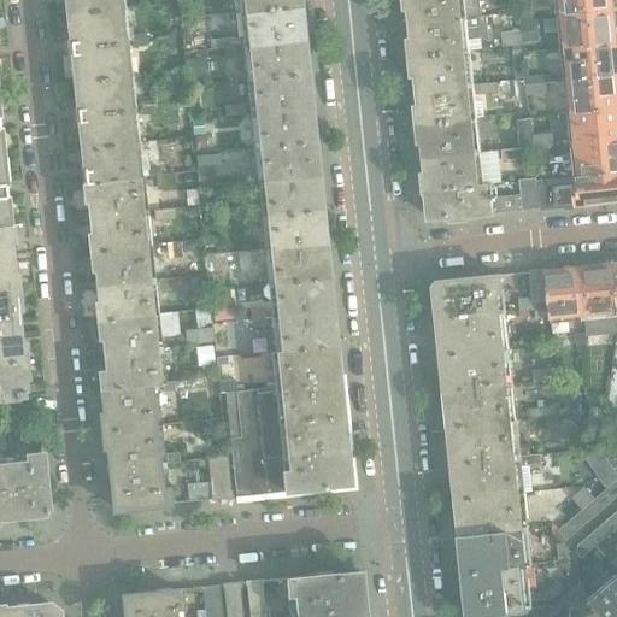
[(117,9),(116,0),(64,0),(65,15),(117,9)]
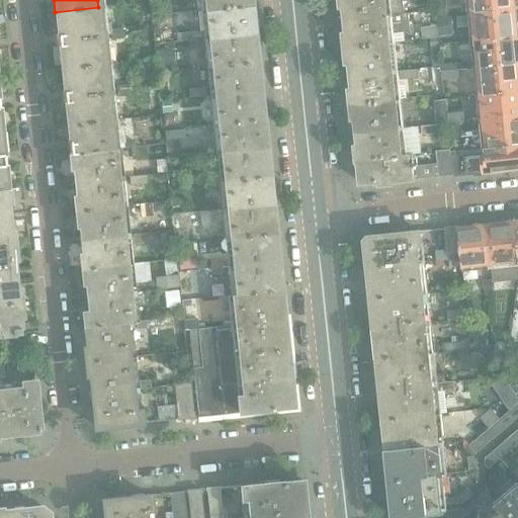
[(251,5),(250,0),(201,0),(202,10),(251,5)]
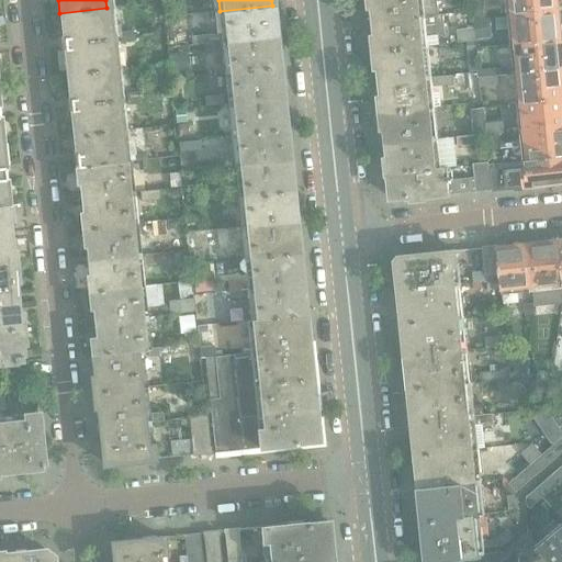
[(426,47),(420,0),(369,0),(370,7),(373,7),(377,36),(373,36),(374,52),(426,47)]
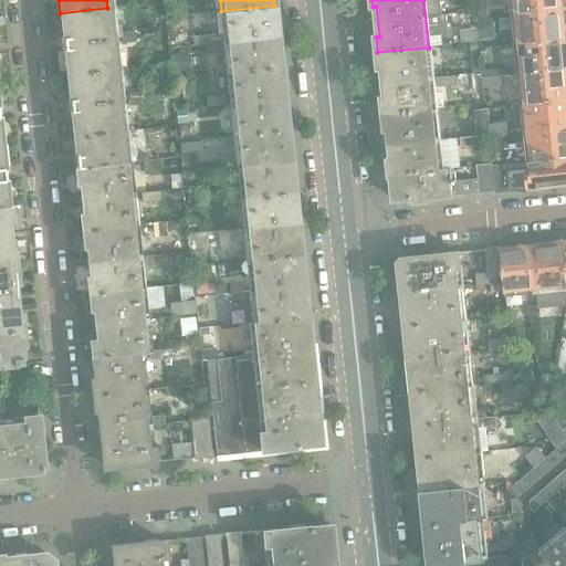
[(489,19),(486,0),(475,0),(478,19),(489,19)]
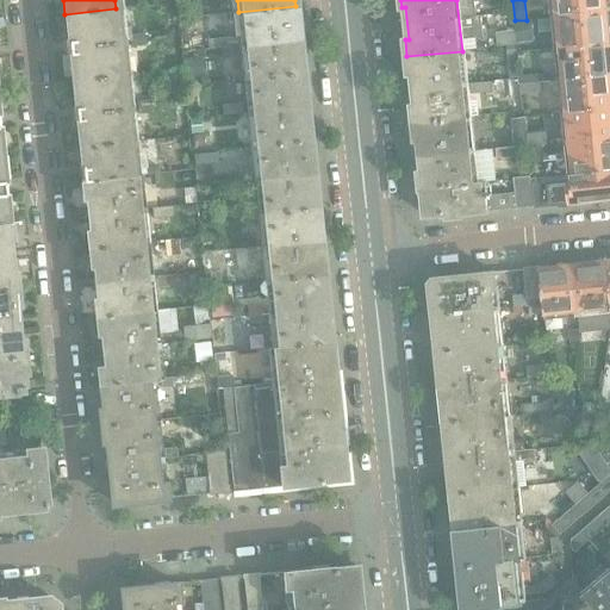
[(607,27),(603,0),(553,0),(559,49),(609,43),(609,33),(609,27),(607,27)]
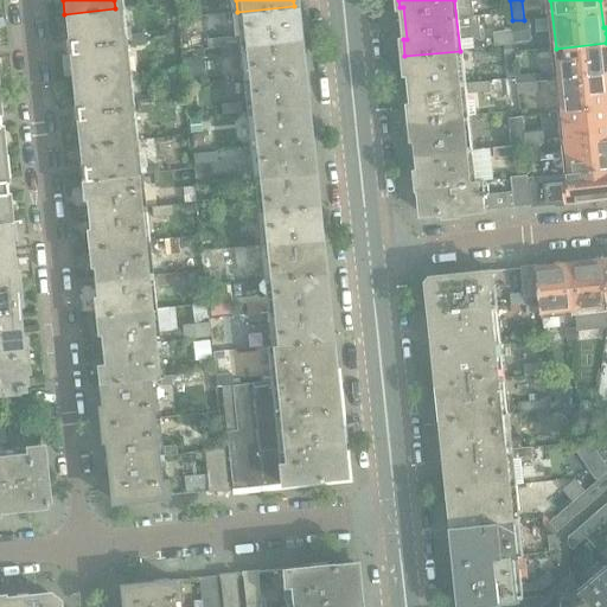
[(301,72),(294,6),(237,12),(244,77),(301,72)]
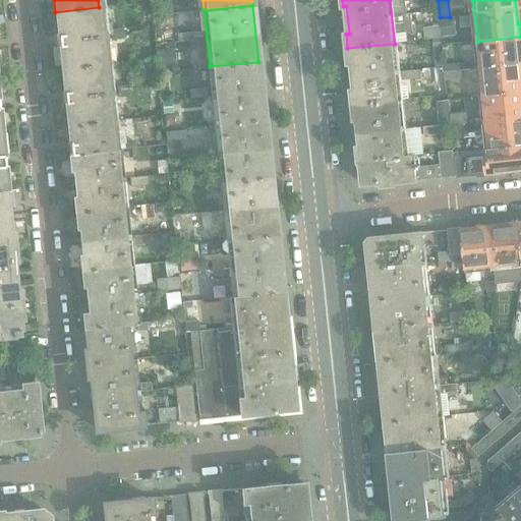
[(421,12),(420,5),(404,7),(405,14),(412,13),(421,12)]
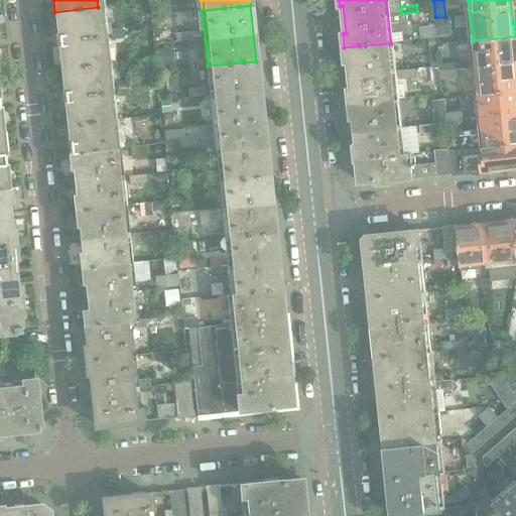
[(104,63),(101,36),(111,35),(122,34),(121,28),(110,29),(110,22),(100,24),(98,7),(54,12),(60,68),(104,63)]
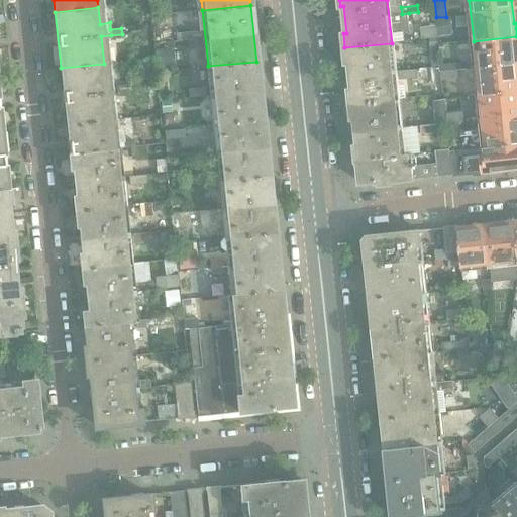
[(409,13),(402,14),(397,14),(398,22),(409,21),(409,13)]
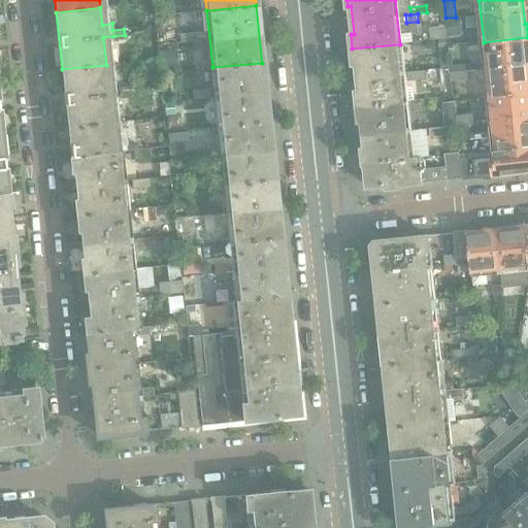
[(462,36),(460,18),(446,20),(448,37),(462,36)]
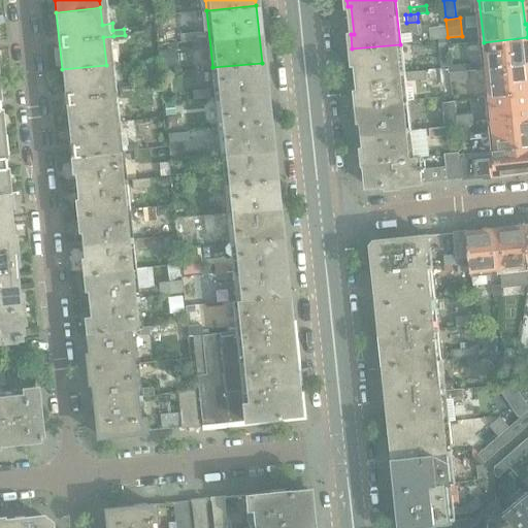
[(206,40),(206,35),(199,33),(179,35),(180,42),(190,41),(206,40)]
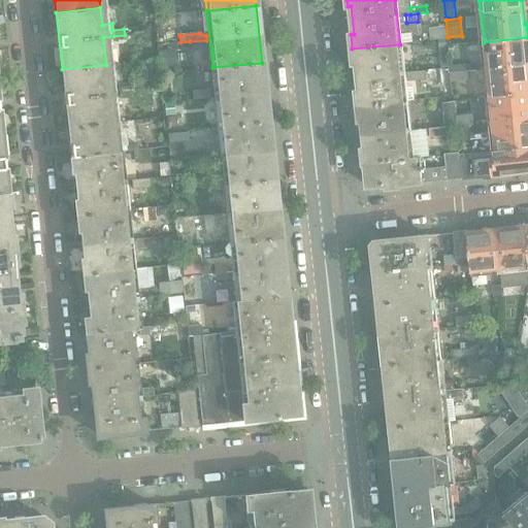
[(527,37),(484,42),(490,96),(527,92),(527,37)]
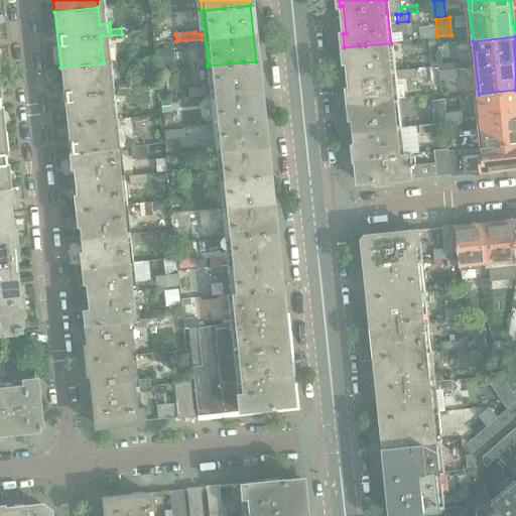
[(203,48),(202,39),(185,40),(187,50),(203,48)]
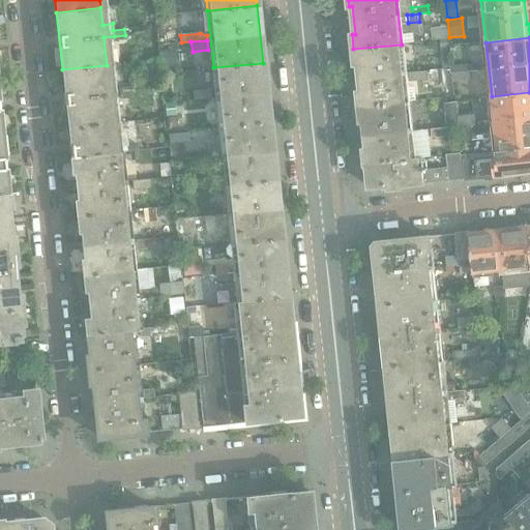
[(449,42),(441,43),(442,69),(451,69),(450,66),(449,47),(449,42)]
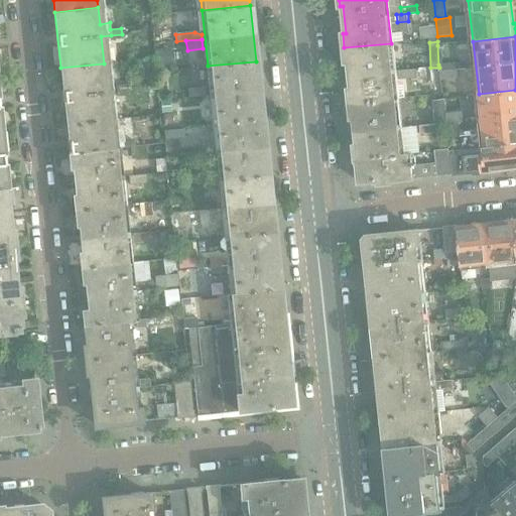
[(397,99),(391,43),(344,47),(346,62),(349,62),(352,89),(349,89),(350,104),(397,99)]
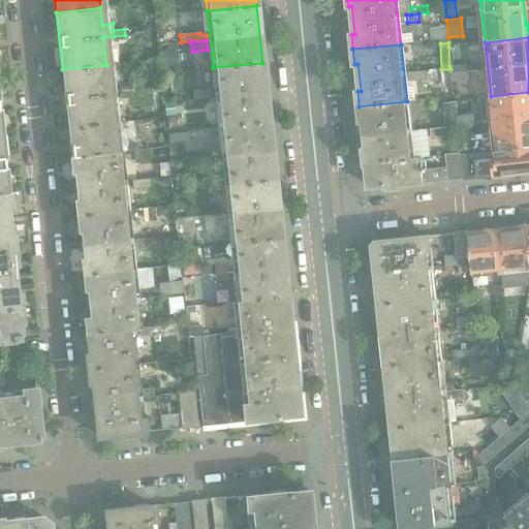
[(176,66),(175,50),(158,51),(160,72),(170,71),(170,67),(176,66)]
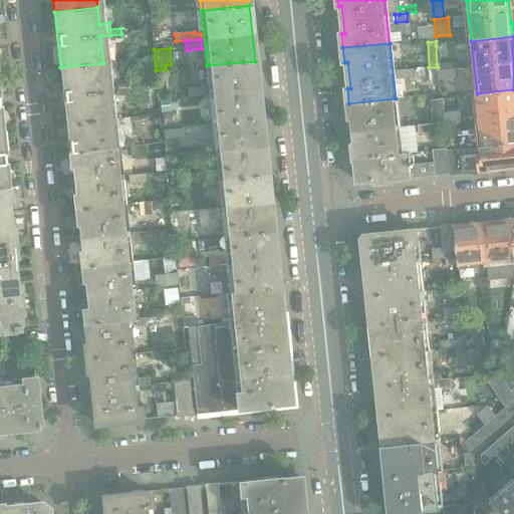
[(261,117),(255,61),(207,65),(213,122),(261,117)]
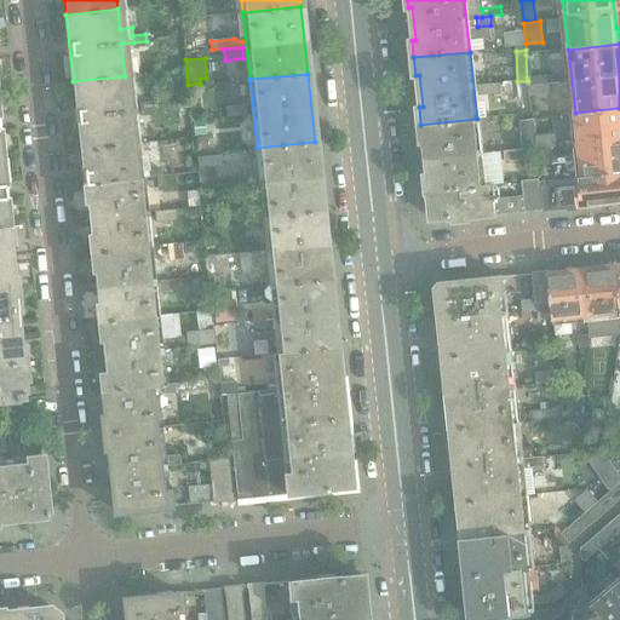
[(558,84),(558,75),(527,78),(528,81),(528,86),(549,85),(558,84)]
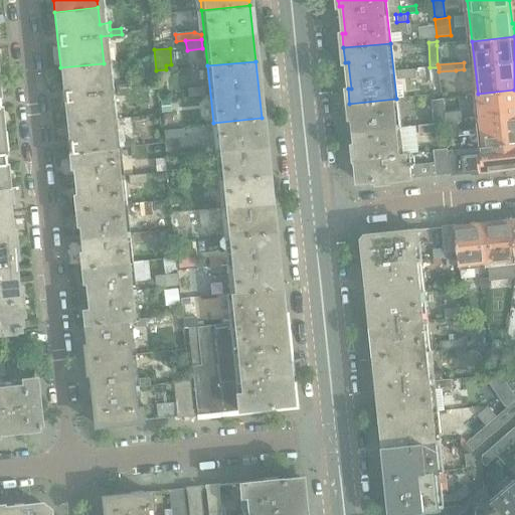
[(109,119),(104,64),(104,63),(60,67),(66,123),(109,119)]
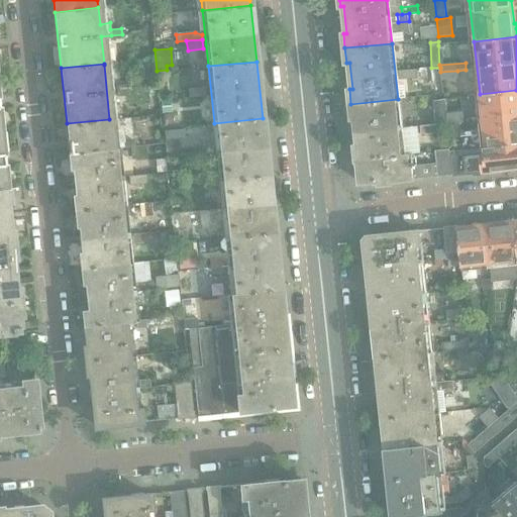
[(415,70),(400,71),(398,71),(398,80),(417,79),(416,70),(415,70)]
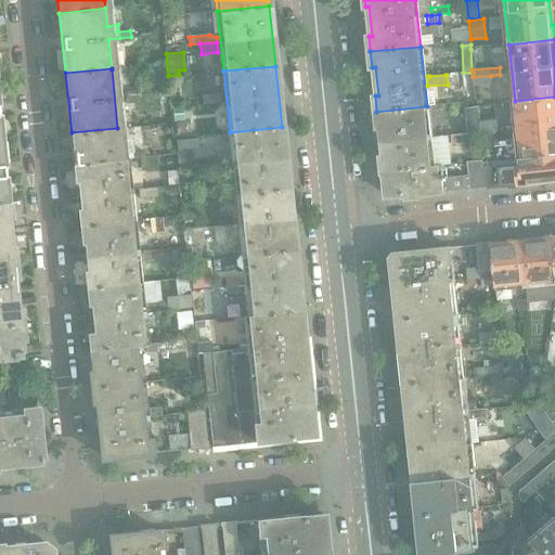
[(492,85),(491,76),(473,77),(474,87),(492,85)]
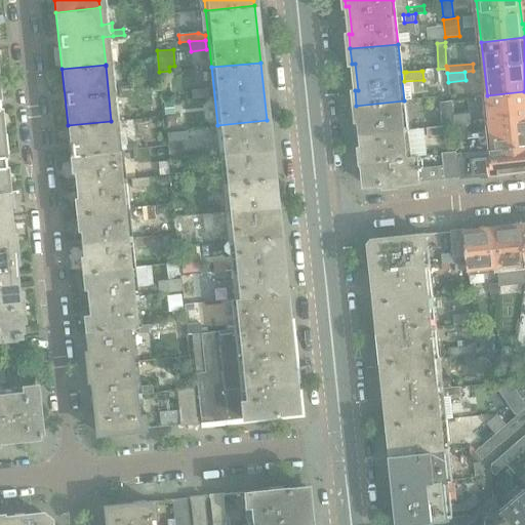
[(209,97),(208,88),(191,90),(192,99),(209,97)]
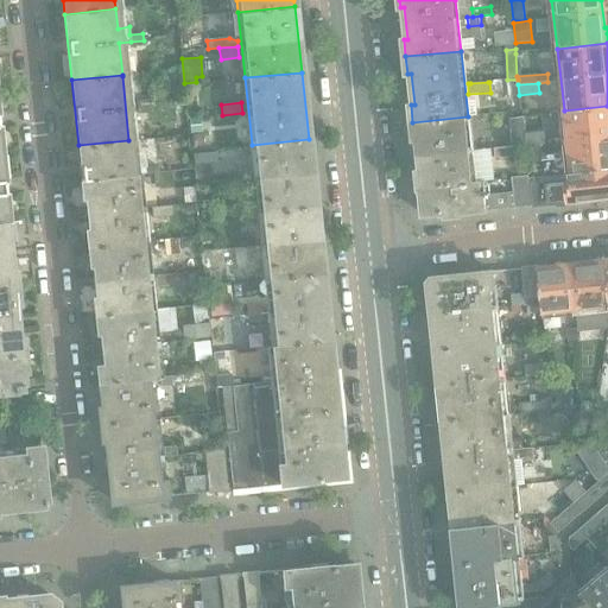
[(607,106),(564,111),(571,173),(607,170),(607,106)]
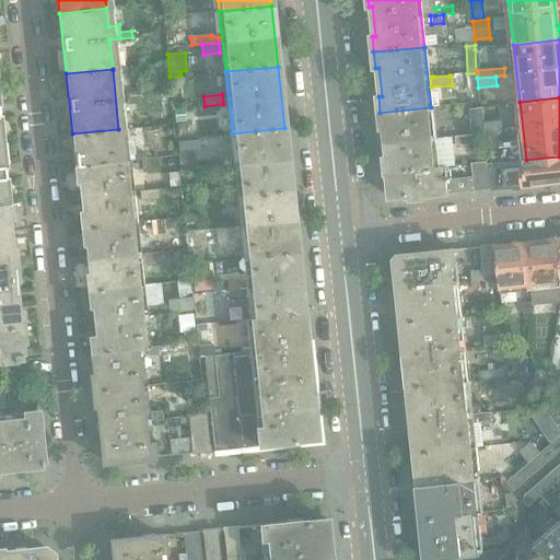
[(438,168),(431,107),(380,113),(382,129),(385,128),(387,158),(384,158),(386,174),(387,174),(438,168)]
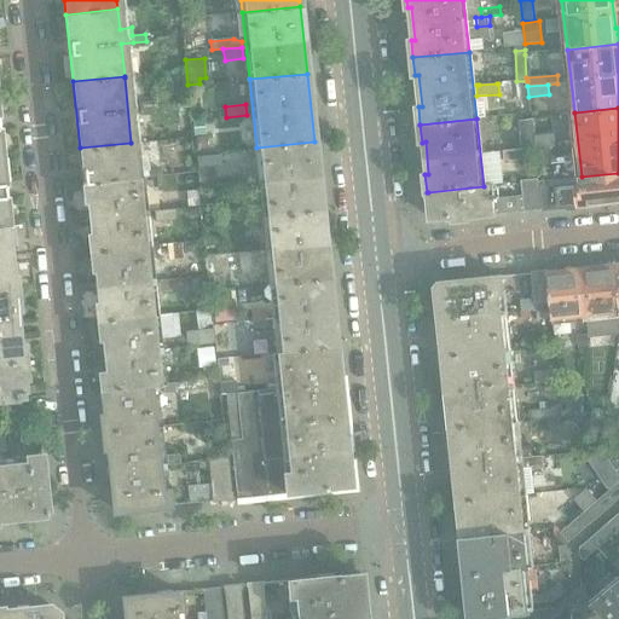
[(536,146),(533,120),(519,122),(521,148),(536,146)]
